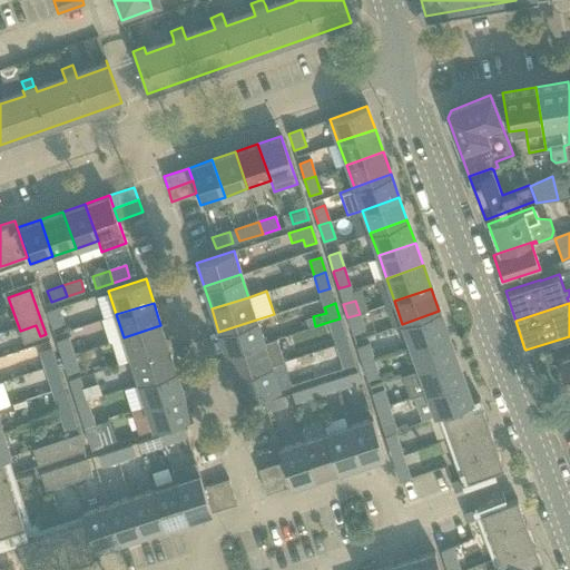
[(59,307),(47,311),(52,328),(64,324),(59,307)]
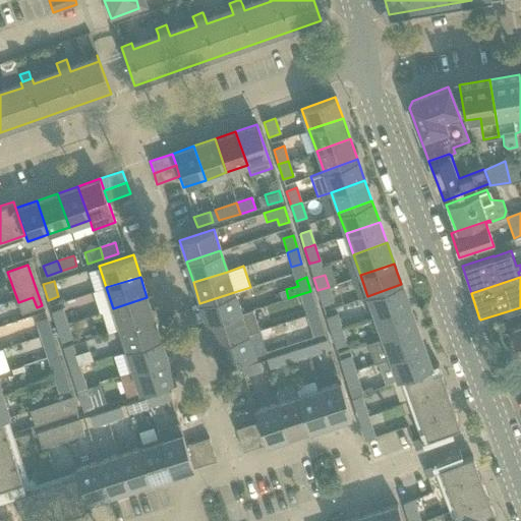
[(367,296),(374,316),(409,304),(401,284),(367,296)]
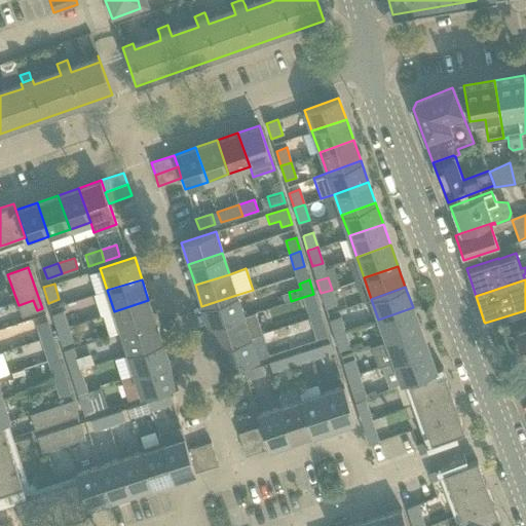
[(332,290),(321,293),(326,308),(336,305),(332,290)]
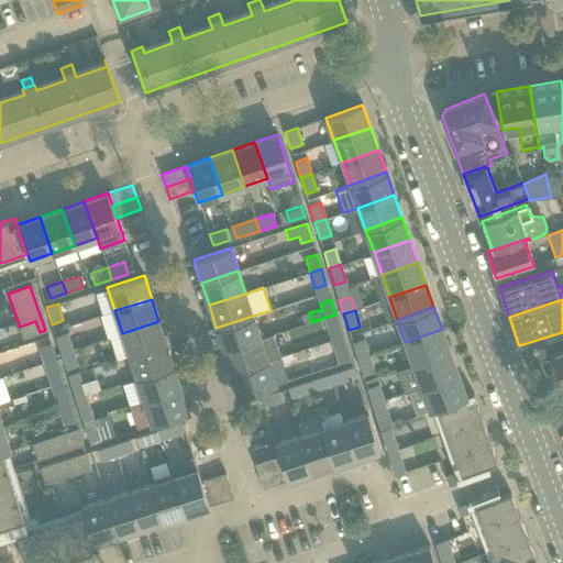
[(335,315),(324,318),(330,333),(341,330),(335,315)]
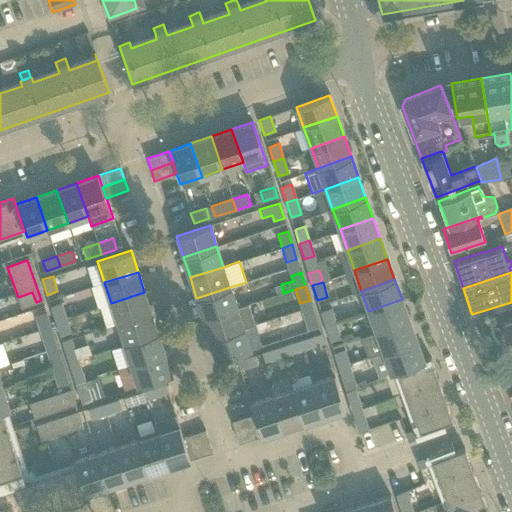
[(196,298),(203,319),(236,308),(230,287),(196,298)]
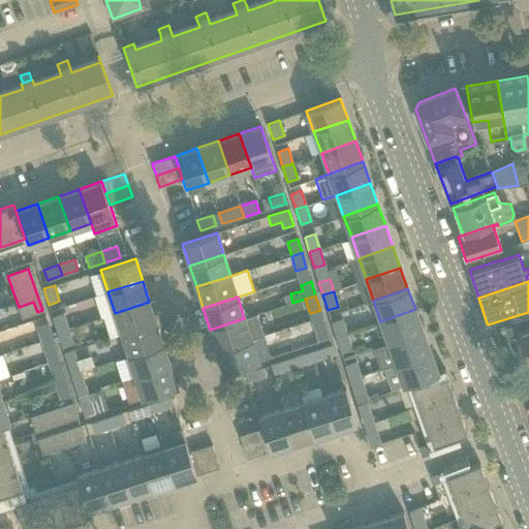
[(33,302),(19,307),(23,317),(37,312),(33,302)]
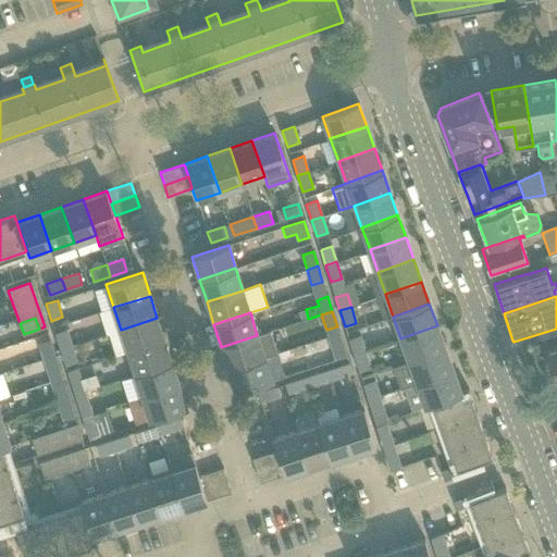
[(121,330),(128,351),(164,341),(157,318),(121,330)]
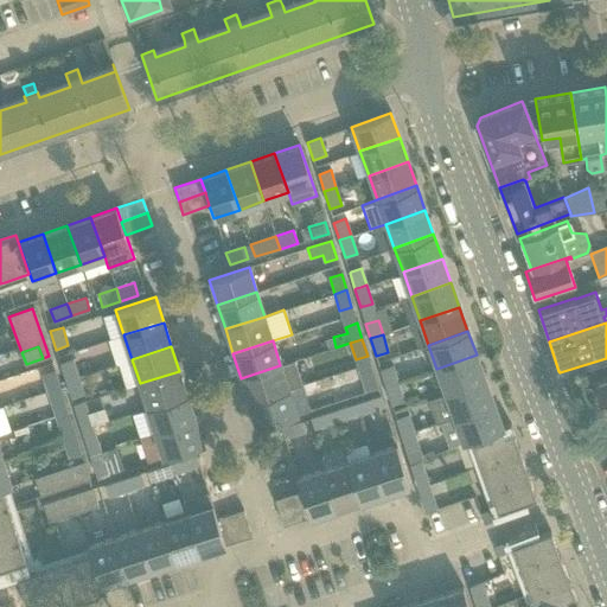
[(436,369),(446,394),(485,379),(477,355),(436,369)]
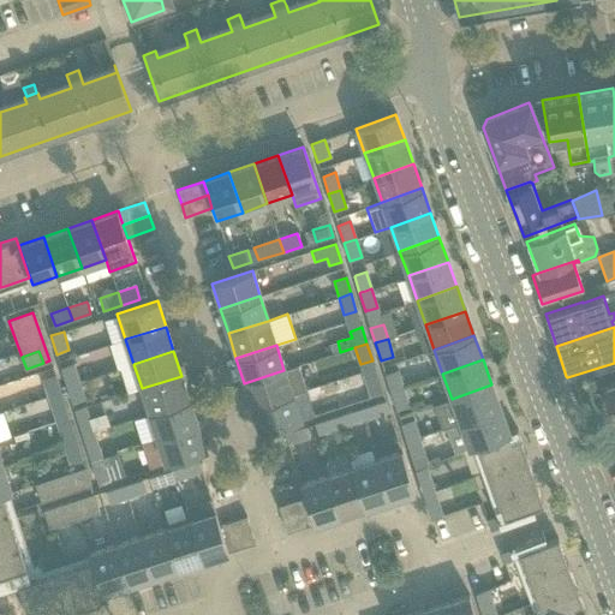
[(73,364),(61,369),(67,386),(77,382),(79,382),(73,364)]
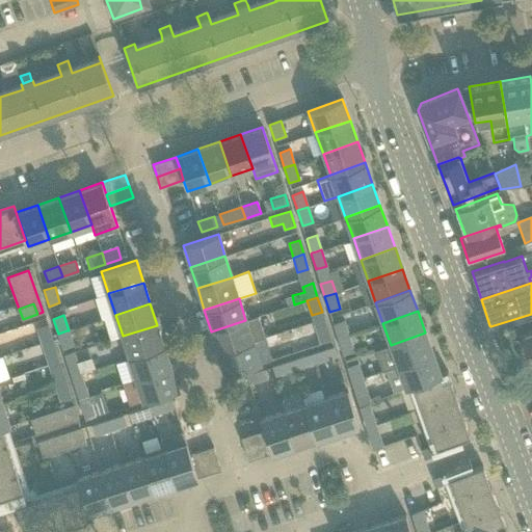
[(230,325),(211,331),(218,352),(253,341),(265,338),(258,316),(245,320),(230,325)]
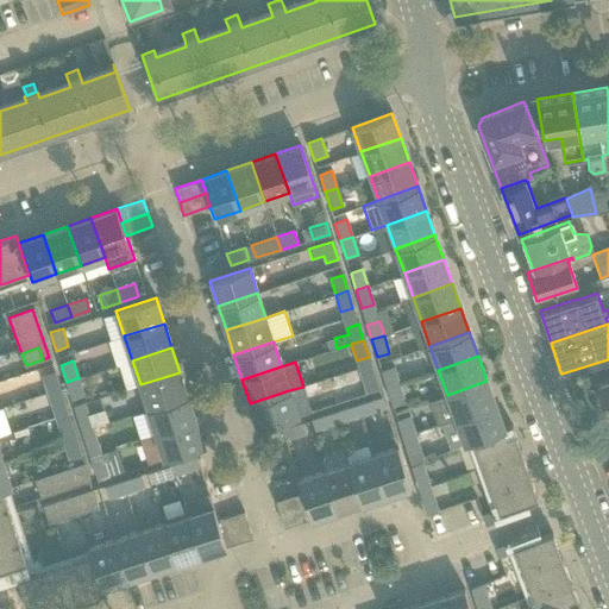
[(371,364),(358,369),(366,394),(380,389),(371,364)]
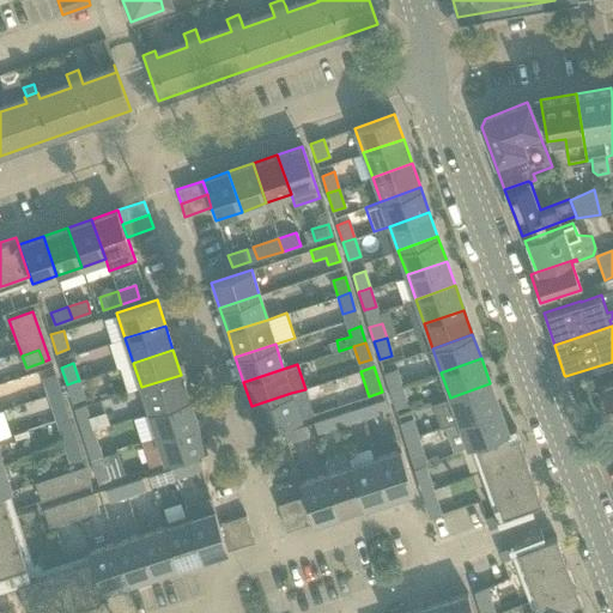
[(398,370),(386,374),(390,390),(402,387),(398,370)]
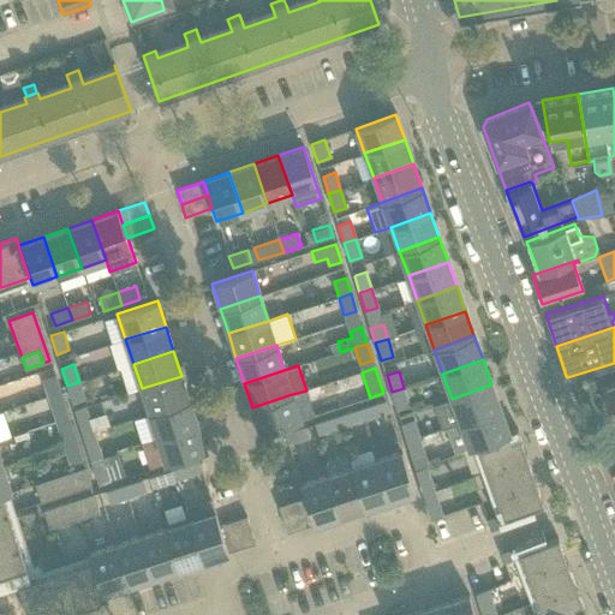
[(614,372),(614,374),(614,381),(601,387),(614,422),(614,421),(614,372)]
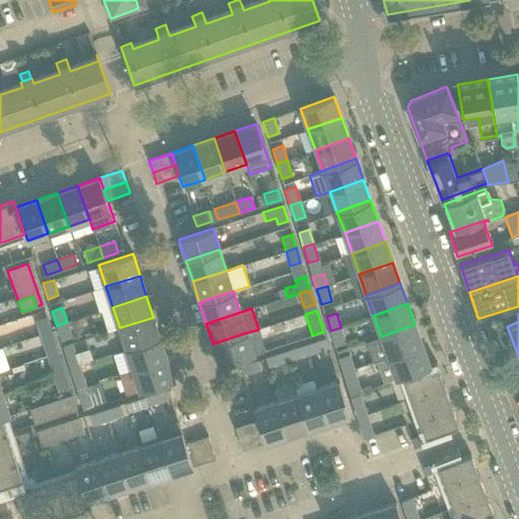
[(47,317),(35,320),(41,335),(51,331),(47,317)]
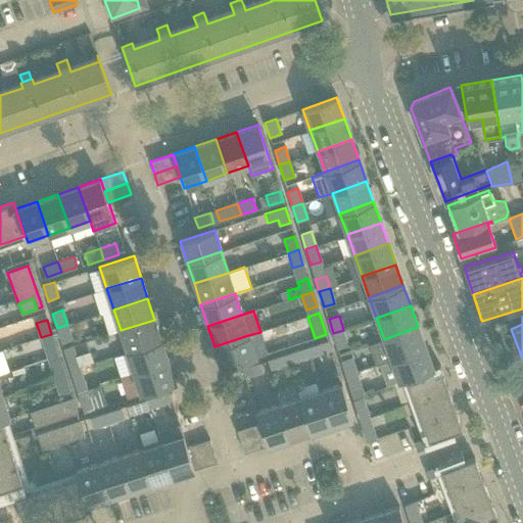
[(121,330),(127,351),(161,340),(154,320),(121,330)]
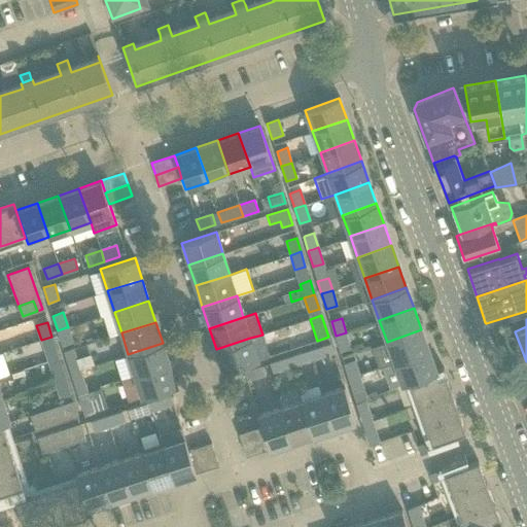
[(66,327),(58,330),(63,346),(72,343),(68,327),(66,327)]
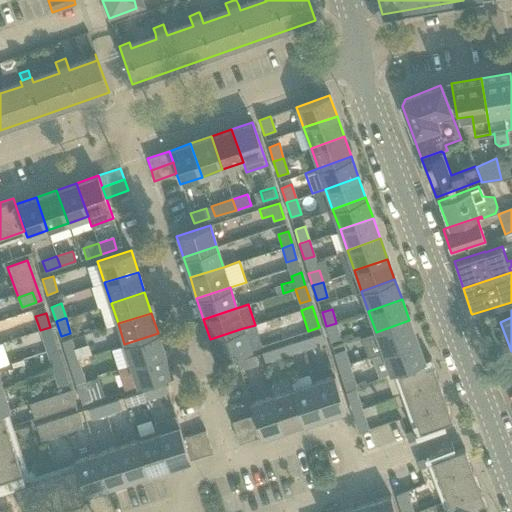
[(376,332),(383,352),(416,340),(409,320),(376,332)]
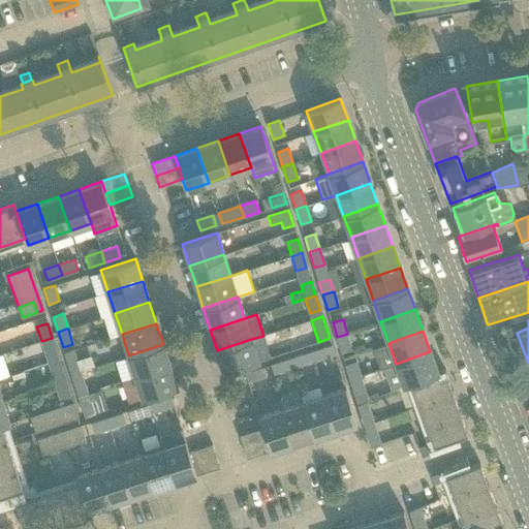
[(347,334),(337,337),(342,352),(352,349),(347,334)]
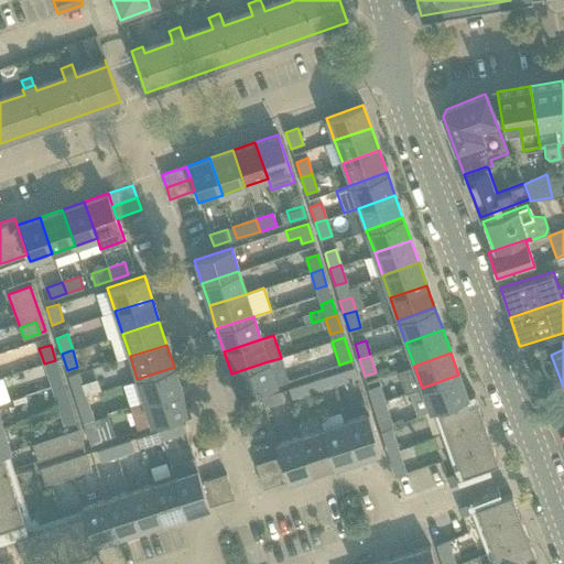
[(55,360),(44,364),(50,383),(62,379),(55,360)]
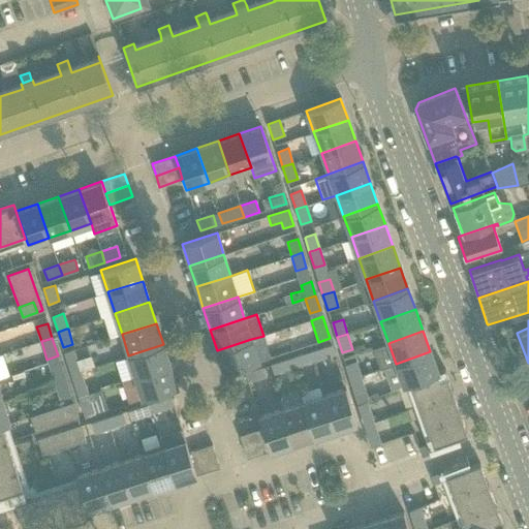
[(251,339),(217,350),(224,373),(258,362),(251,339)]
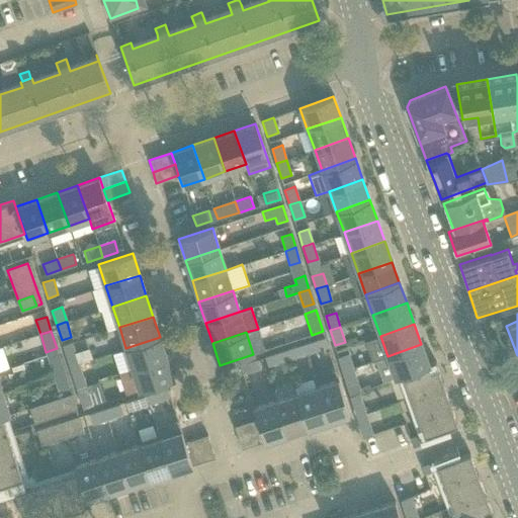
[(126,349),(112,354),(118,373),(166,358),(160,337),(125,348),(126,349)]
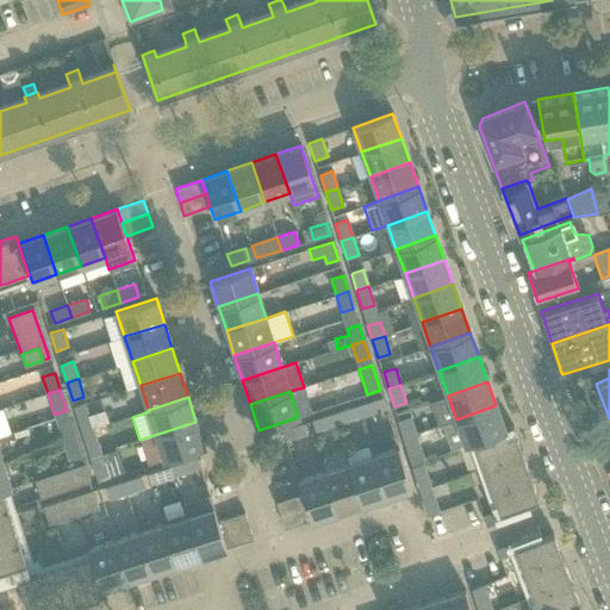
[(381,398),(356,406),(360,417),(385,409),(381,398)]
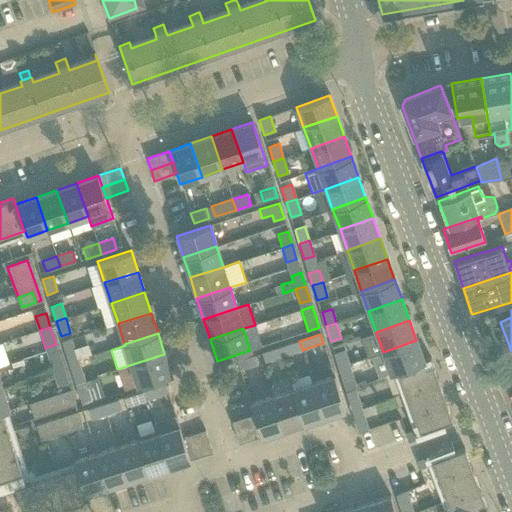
[(71,338),(62,341),(69,362),(78,359),(71,338)]
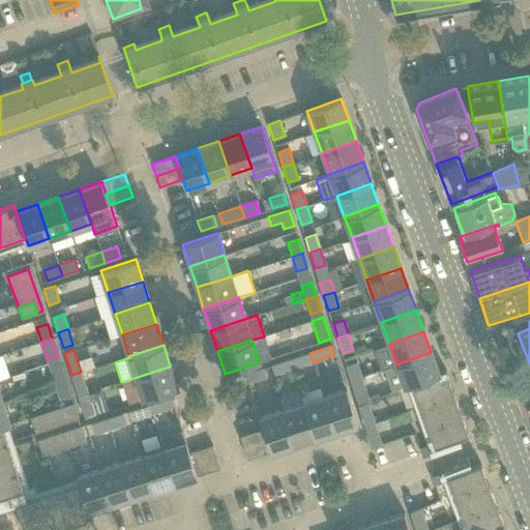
[(396,364),(384,369),(392,391),(404,386),(405,387),(411,384),(411,383),(438,374),(438,373),(431,352),(396,364)]
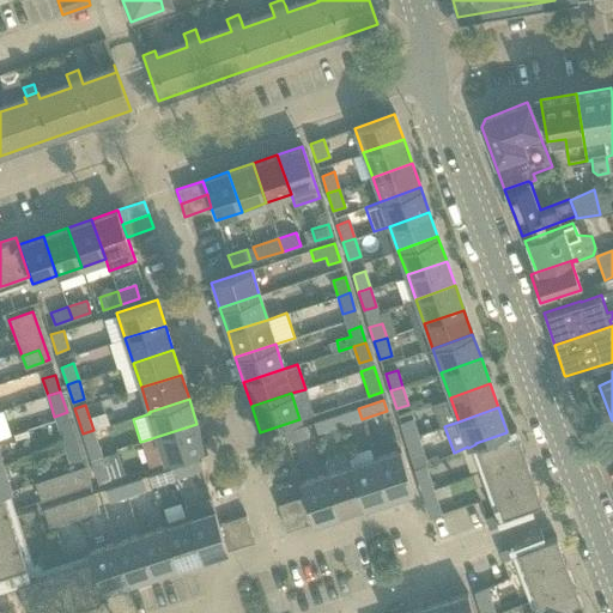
[(358,408),(334,416),(338,426),(362,419),(358,408)]
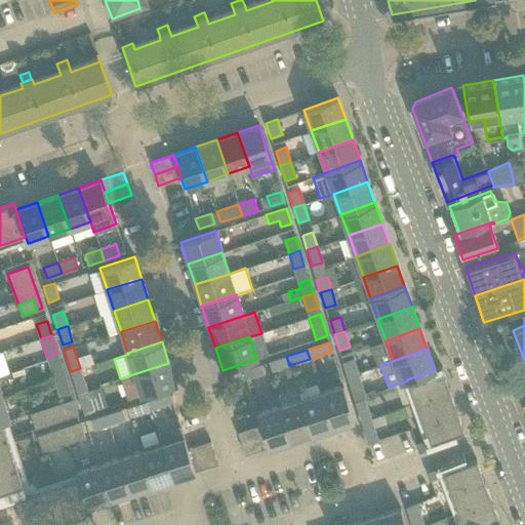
[(286,356),(270,361),(273,370),(289,365),(286,356)]
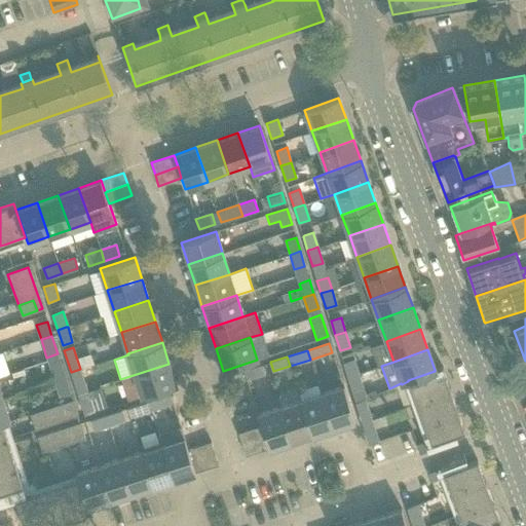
[(354,360),(344,364),(348,378),(359,374),(354,360)]
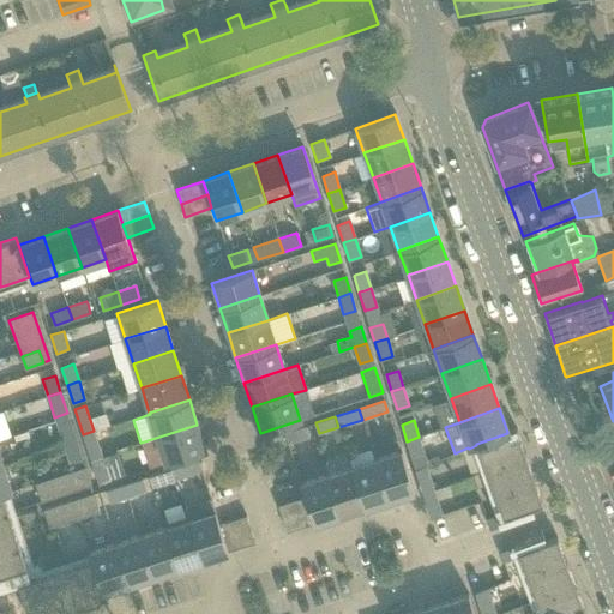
[(197,425),(140,443),(149,468),(196,452),(205,450),(197,425)]
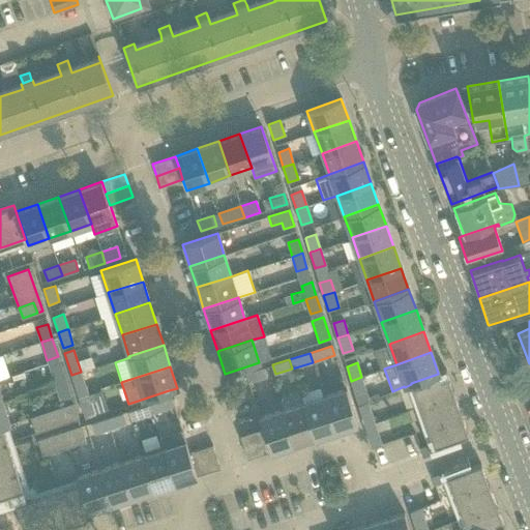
[(244,374),(247,384),(265,378),(262,367),(244,374)]
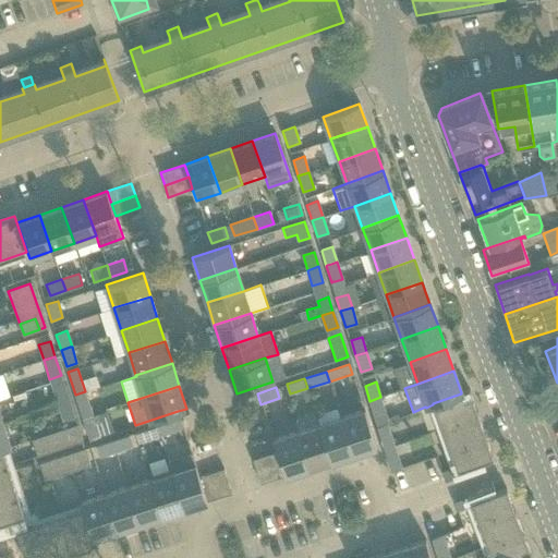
[(53,392),(58,405),(70,401),(65,388),(53,392)]
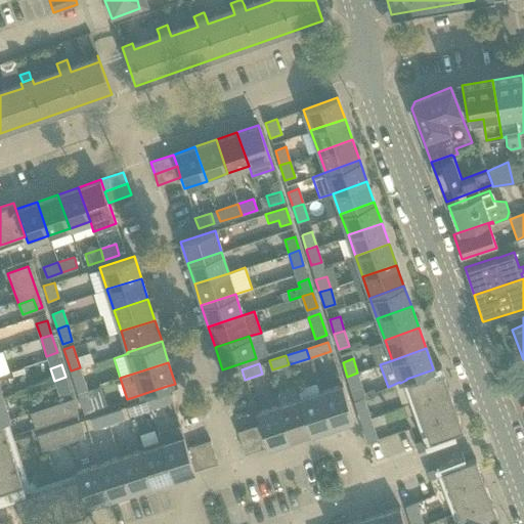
[(463,430),(440,365),(433,368),(433,369),(406,379),(406,380),(413,399),(408,401),(408,402),(413,400),(427,435),(422,437),(422,438),(427,436),(428,439),(413,443),(417,452),(455,439),(453,433),(463,430)]
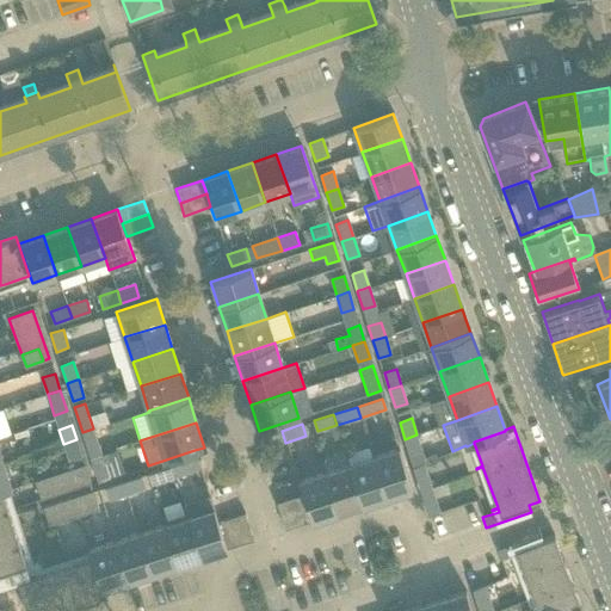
[(93,429),(82,432),(91,456),(100,454),(93,429)]
